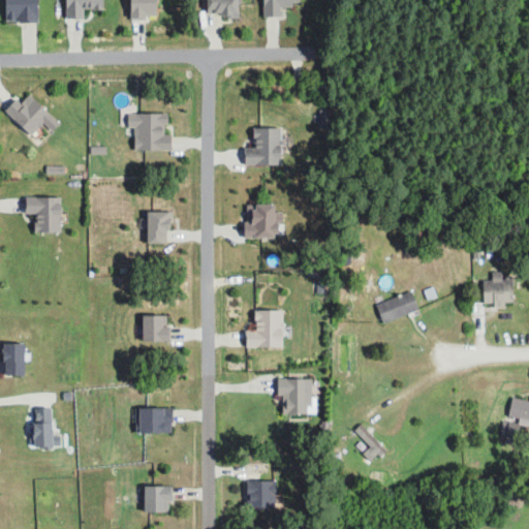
[(4,0),(5,21),(38,21),(37,0),(4,0)]
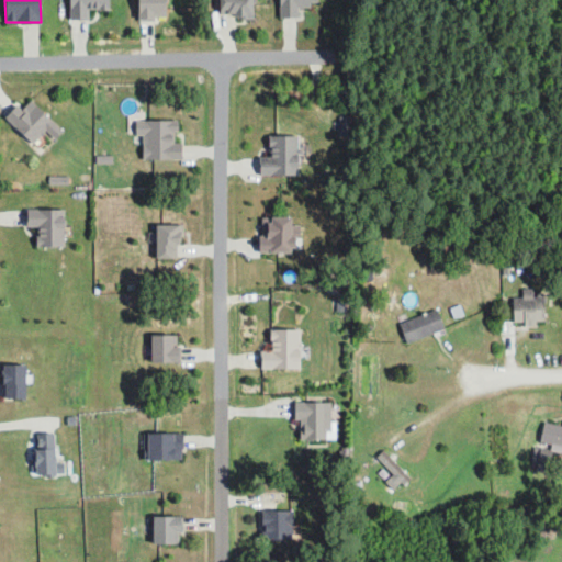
[(138,0),(138,19),(167,19),(166,0),(138,0)]
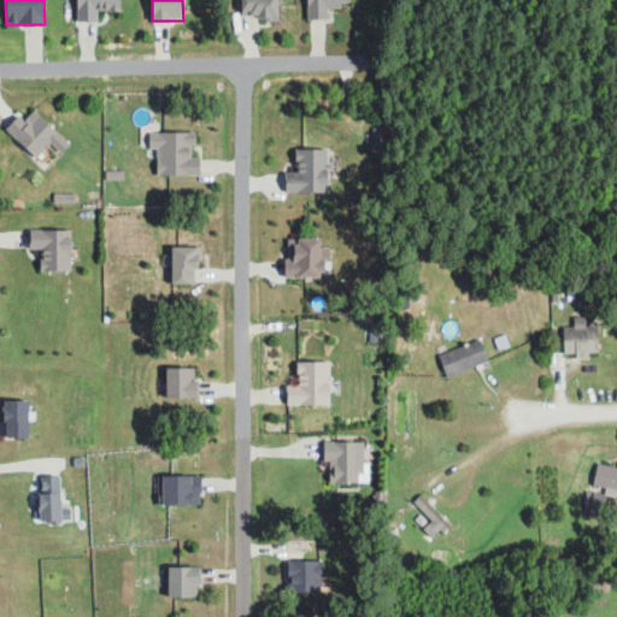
[(278,17),(277,0),(240,0),(241,17),(278,17)]
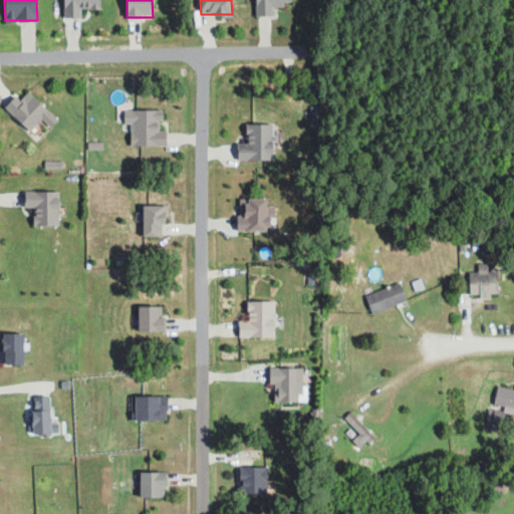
[(273,15),(273,5),(291,4),(290,0),(255,0),(256,15),(273,15)]
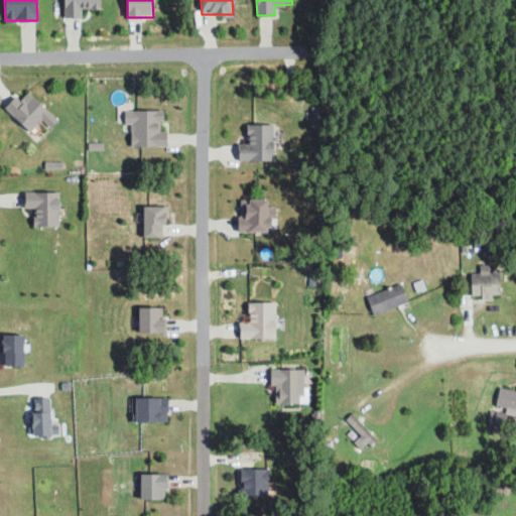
[(20,100),(15,96),(4,108),(31,131),(41,120),(50,127),(57,119),(27,92),(20,100)]
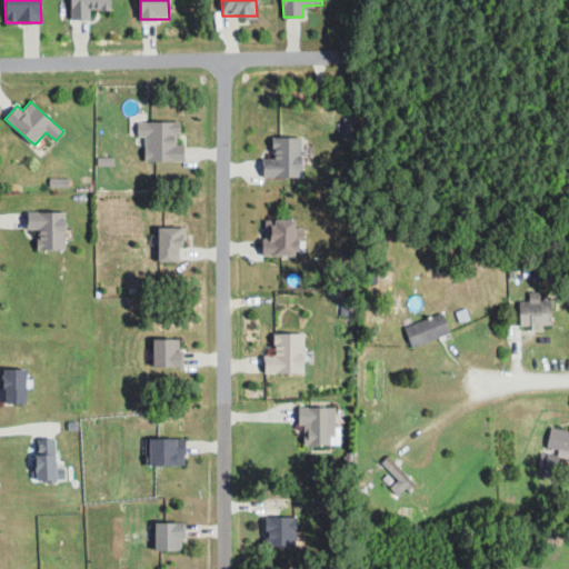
[(145,161),(185,160),(185,143),(179,143),(179,120),(137,120),(138,137),(143,137),(145,161)]
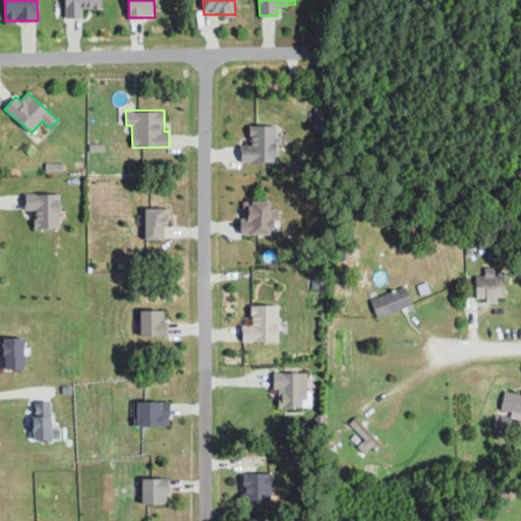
[(277,124),(249,124),(249,145),(240,145),(241,162),(277,161),(277,146),(282,145),(282,134),(277,134),(277,124)]
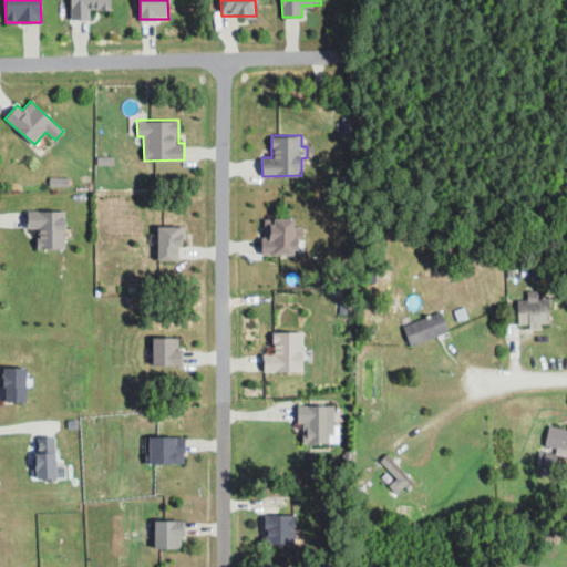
[(64,249),(64,210),(28,210),(28,229),(37,229),(37,249),(64,249)]
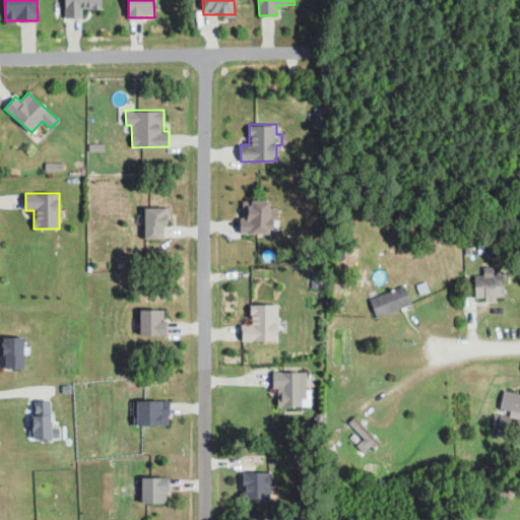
[(270,199),(241,199),(241,233),(274,233),(273,207),(270,207),(270,199)]
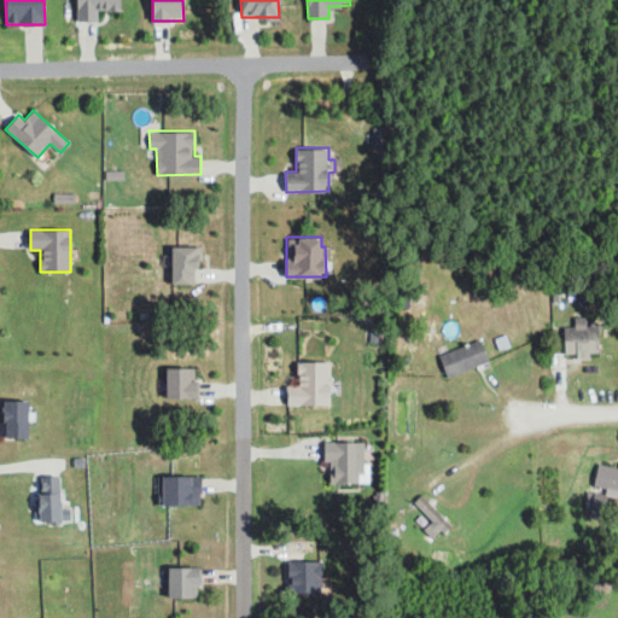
[(198,284),(199,245),(173,245),(172,283),(198,284)]
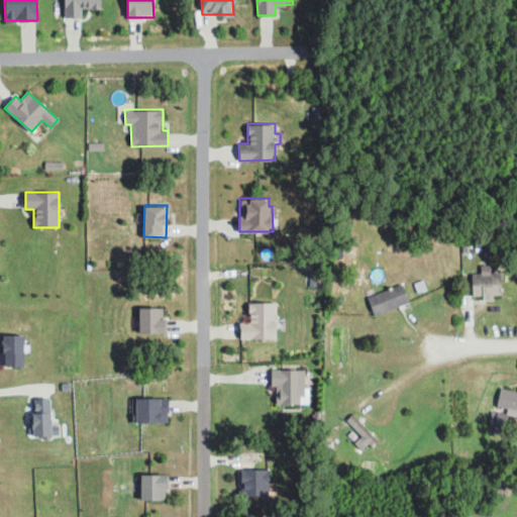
[(472,274),(472,297),(501,297),(501,272),(490,272),(490,266),(480,266),(480,274),(472,274)]
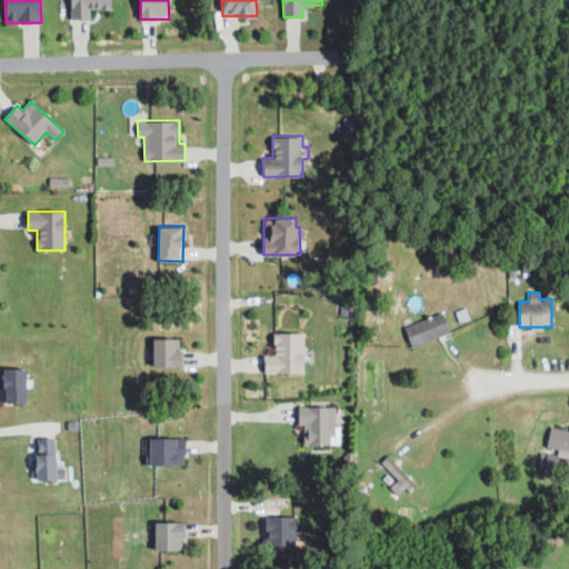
[(449,331),(441,312),(403,328),(411,347),(449,331)]
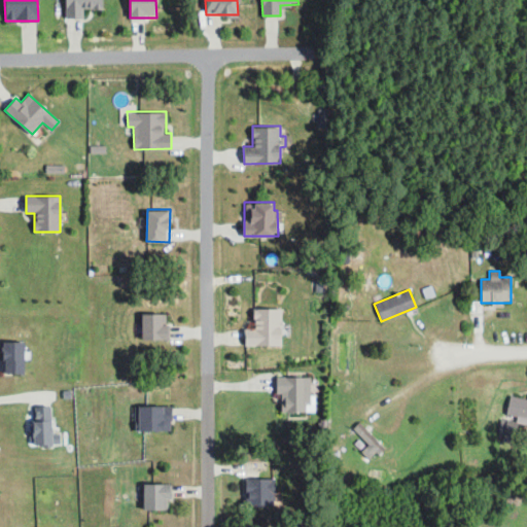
[(282,307),(253,308),(254,327),(245,327),(245,345),(282,345),(282,307)]
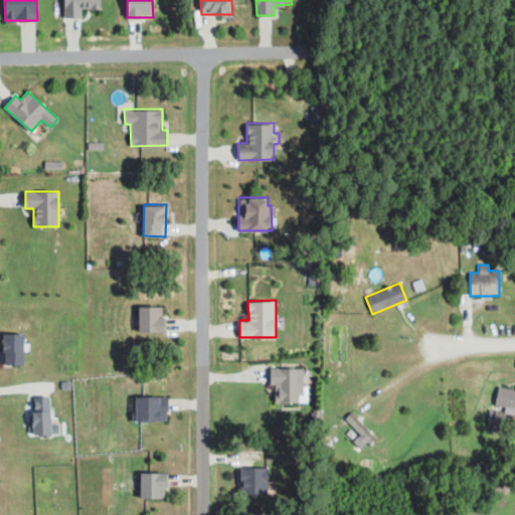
[(165,331),(164,306),(138,306),(139,332),(165,331)]
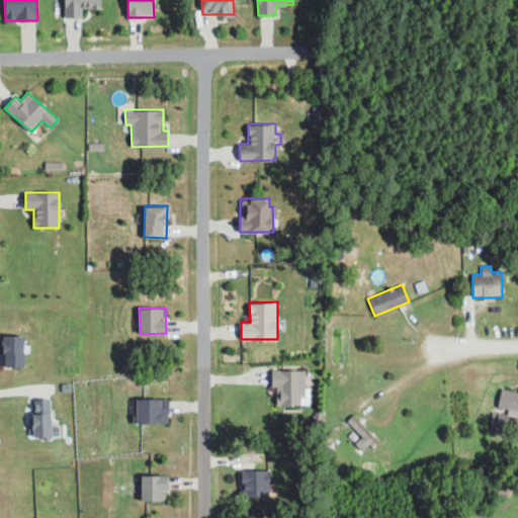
[(3,367),(23,367),(23,335),(3,335),(3,367)]
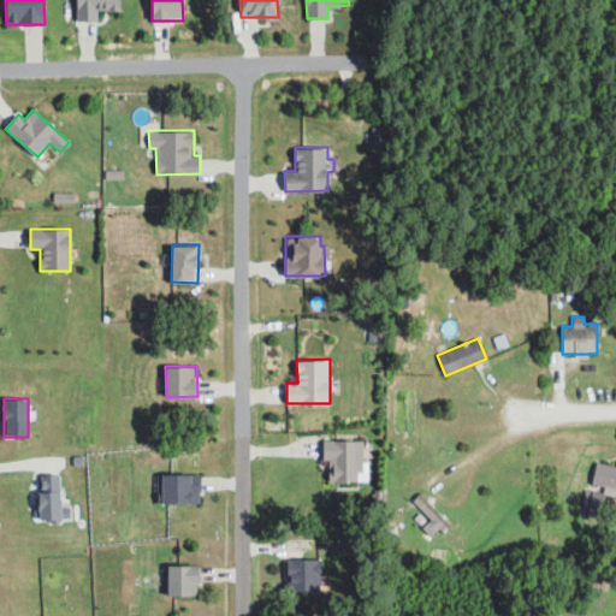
[(362,440),(323,440),(323,461),(327,461),(327,483),(362,483),(362,440)]
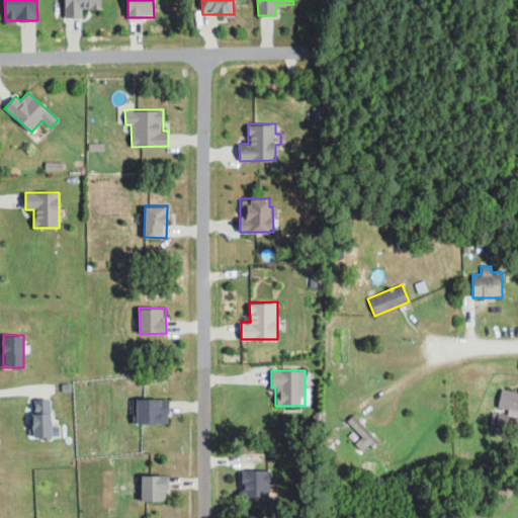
[(517,411),(517,393),(501,390),(497,407),(517,411)]
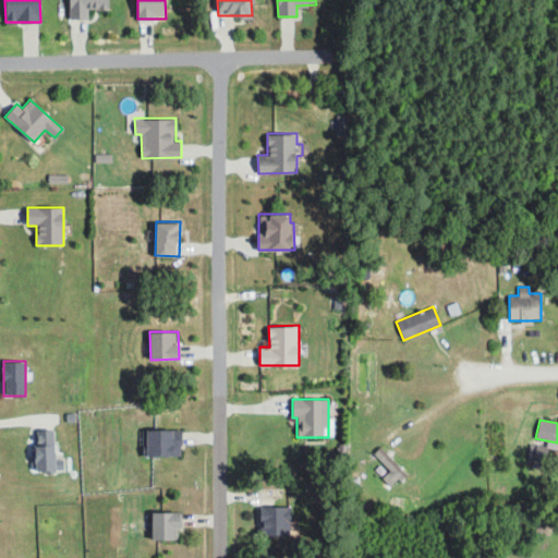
[(182,429),(147,428),(146,455),(181,456),(182,429)]
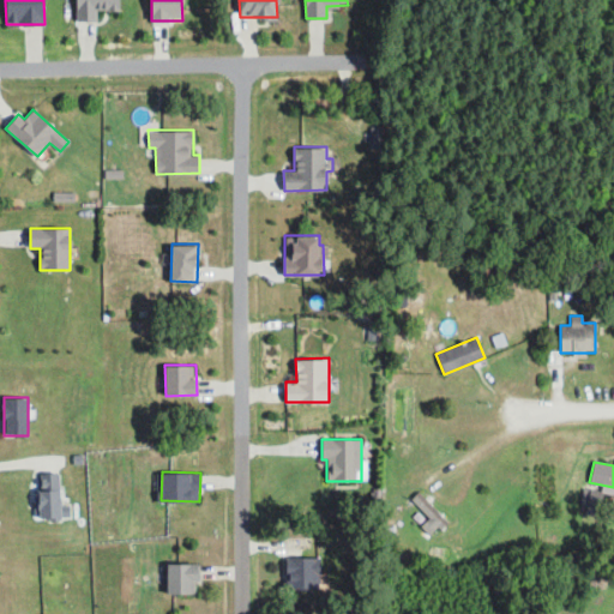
[(60,474),(37,474),(37,518),(60,518),(60,474)]
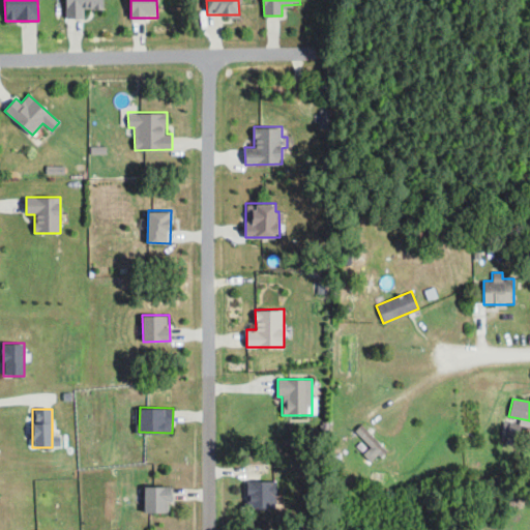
[(385,448),(361,423),(354,431),(371,447),(363,453),(372,462),(385,448)]
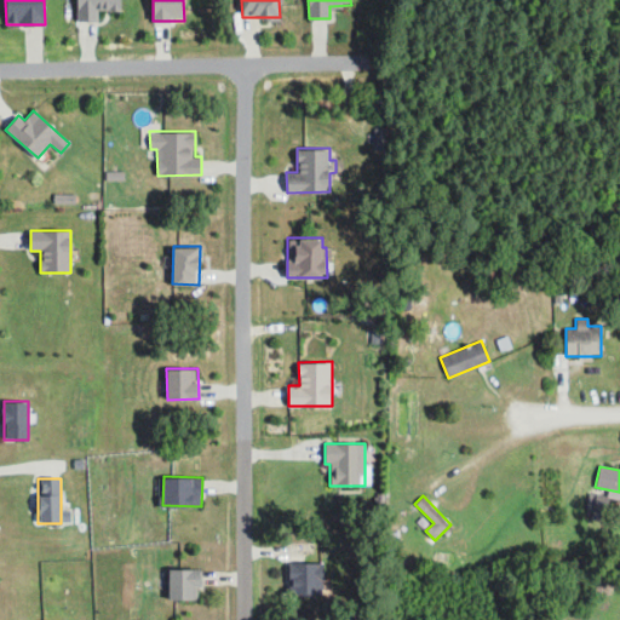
[(290,595),(322,595),(322,563),(290,563),(290,595)]
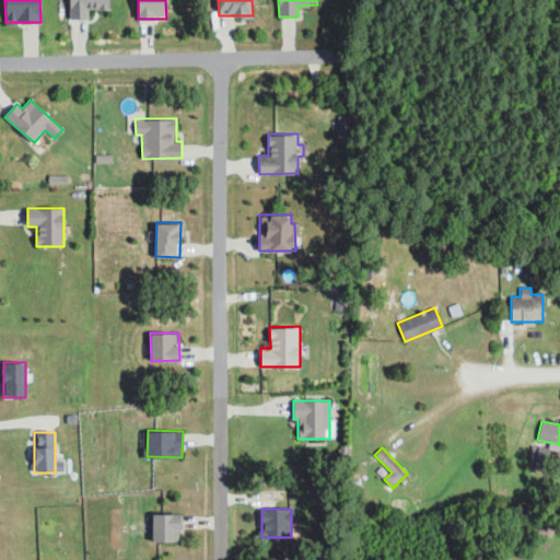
[(181,513),(153,513),(153,540),(179,541),(181,513)]
